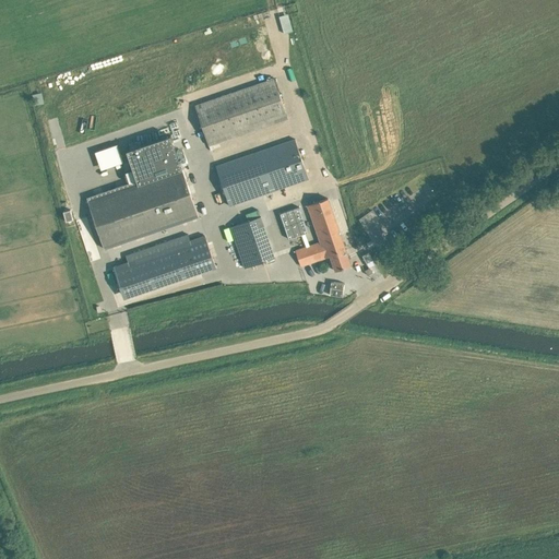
[(280,16),(284,33),(293,31),(288,14),(280,16)]
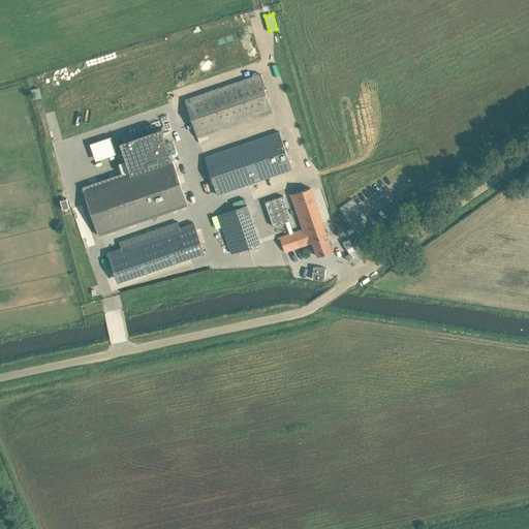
[(185,99),(197,137),(273,112),(259,73),(185,99)]
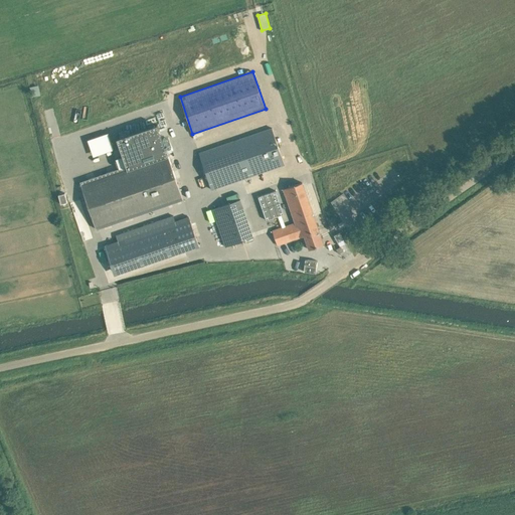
[(40,95),(38,86),(29,88),(32,97),(40,95)]
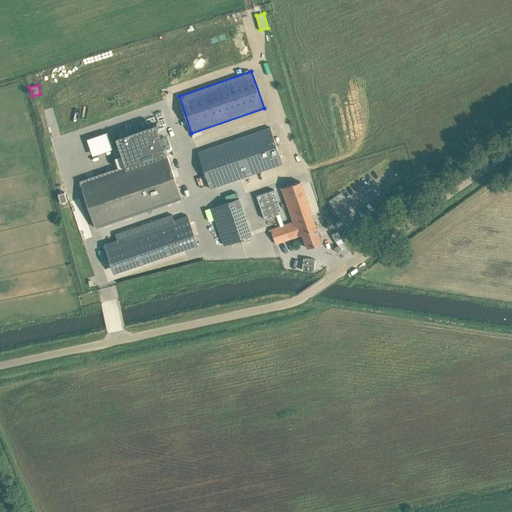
[(283,163),(270,127),(198,152),(210,188),(283,163)]
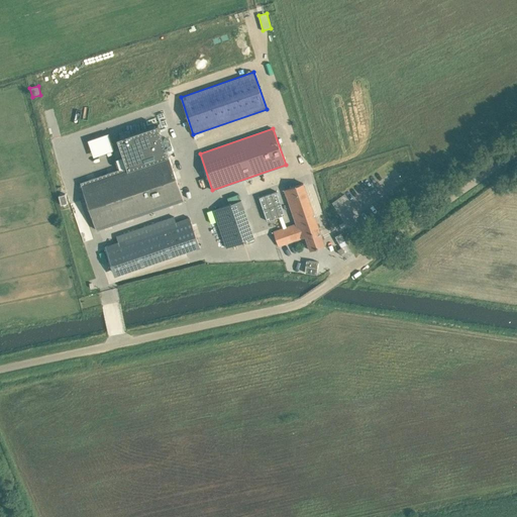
[(85,139),(90,156),(111,149),(106,132),(85,139)]
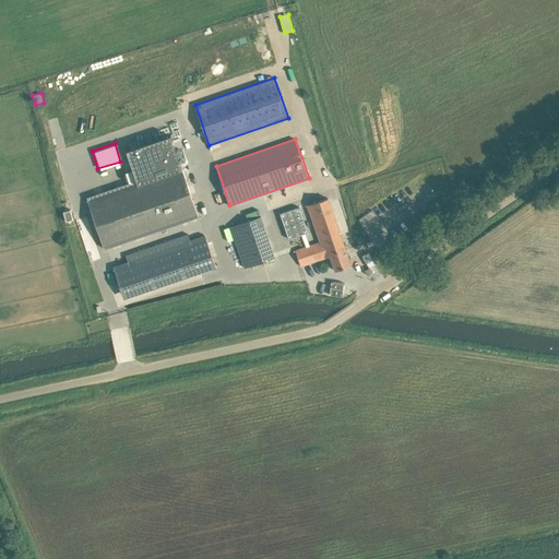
[(88,200),(106,248),(198,216),(180,167),(88,200)]
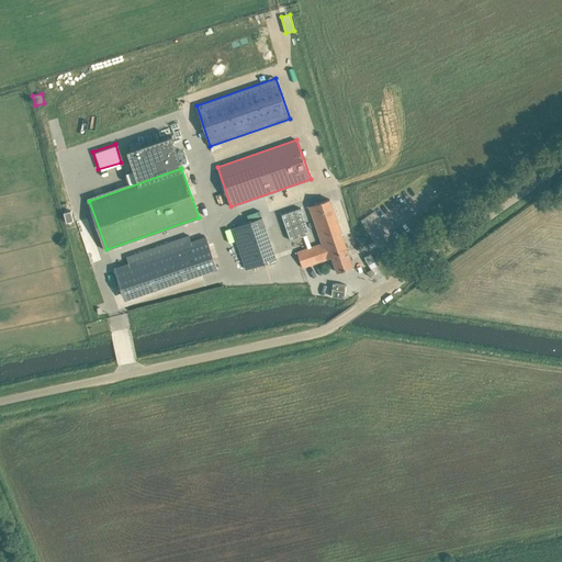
[(337,272),(353,267),(329,199),(310,205),(323,243),(298,251),(303,267),(333,257),(337,272)]
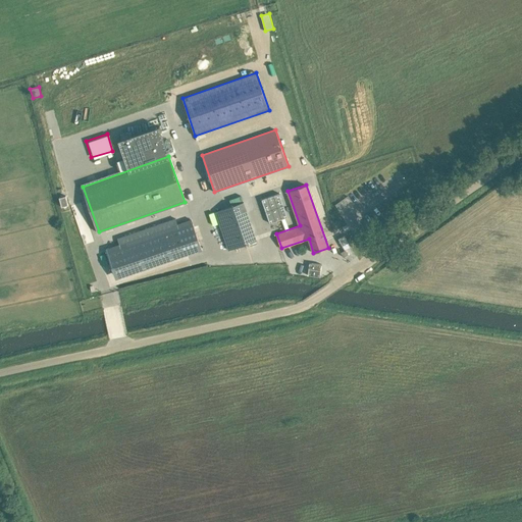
[(279,193),(262,199),(270,223),(288,217),(279,193)]
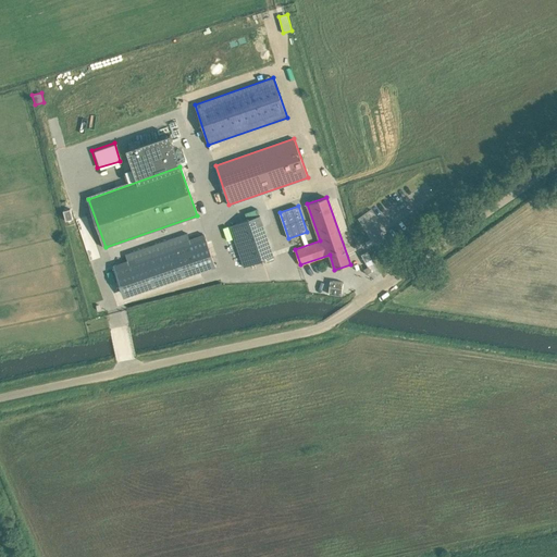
[(230,225),(244,267),(274,257),(260,215),(230,225)]
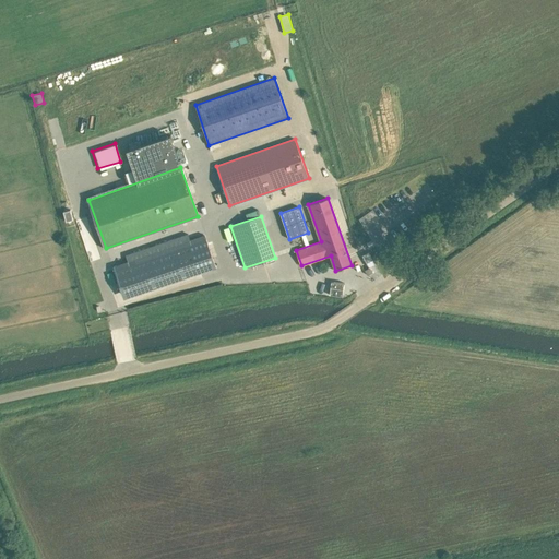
[(216,266),(205,235),(181,244),(191,275),(216,266)]
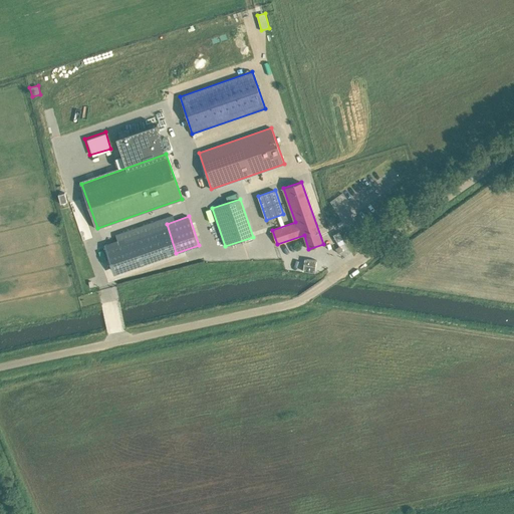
[(338,232),(333,235),(339,245),(344,242),(338,232)]
